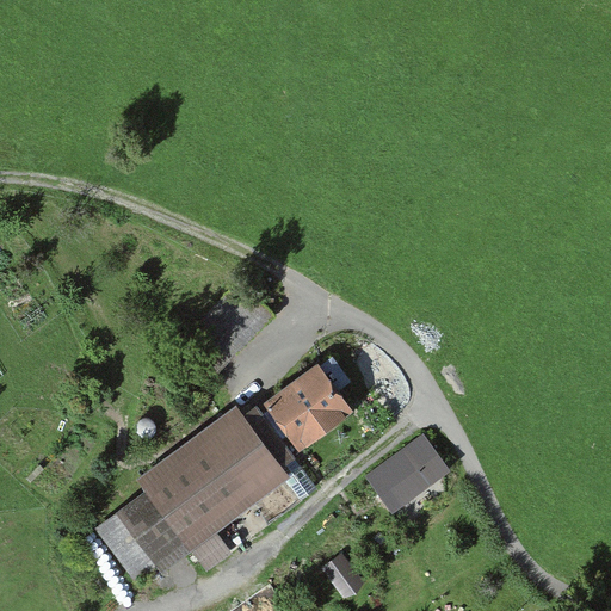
[(152,491),(104,526),(135,569),(265,474),(275,487),(289,477),(300,494),(312,482),(281,437),(289,431),(297,443),(346,406),(333,387),(346,376),(331,355),(266,401),(271,408),(263,414),(254,405),(204,444),(186,419),(168,432),(185,458),(148,485),(152,491)]
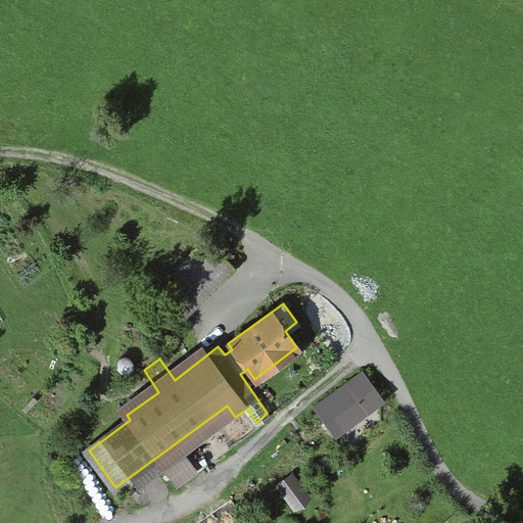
[(122,372),(127,372),(131,370),(132,365),(131,359),(128,355),(125,353),(121,354),(116,358),(114,364),(117,369),(122,372)]
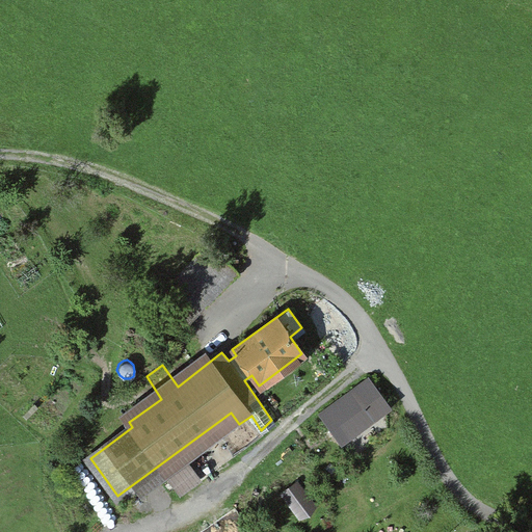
[(367,377),(319,414),(335,436),(382,398),(367,377)]
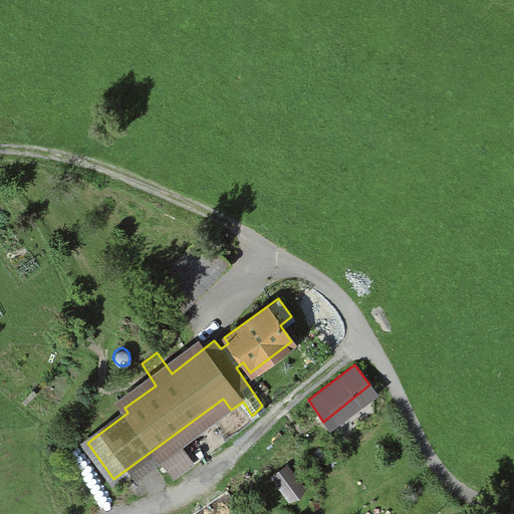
[(270,477),(288,502),(307,489),(289,464),(270,477)]
